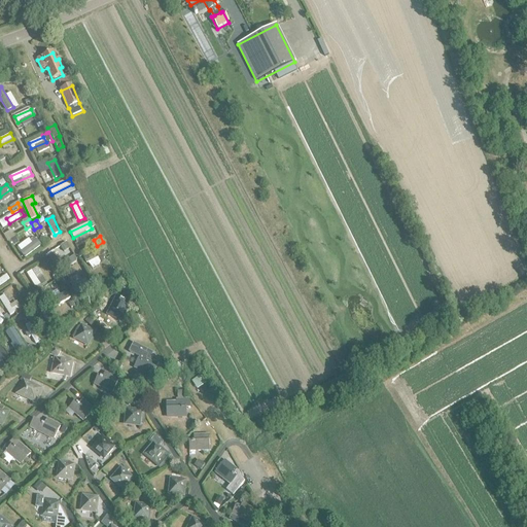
[(11,240),(10,240),(14,246),(20,243),(15,237),(11,240)]
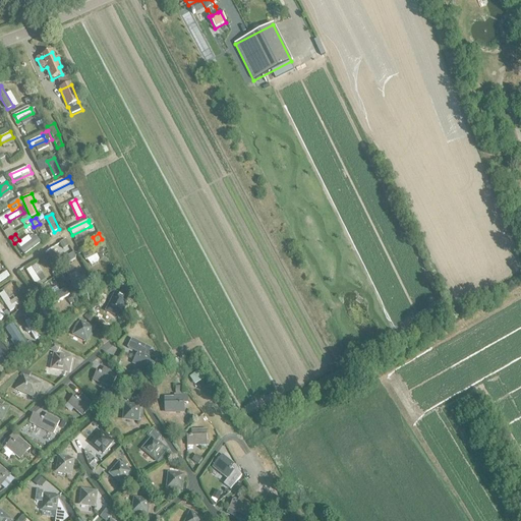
[(20,249),(24,255),(42,242),(37,237),(20,249)]
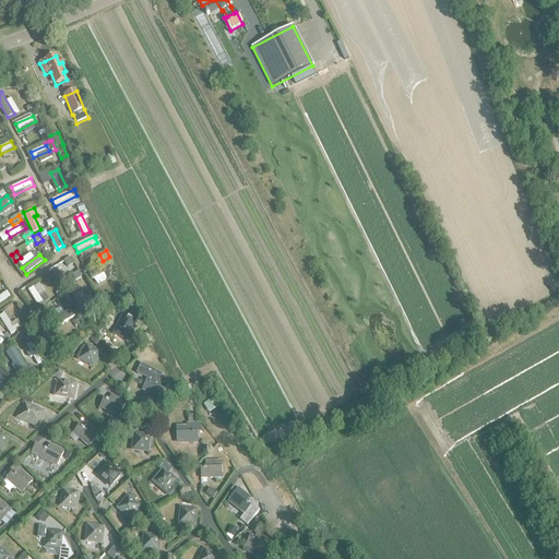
[(70,259),(63,262),(67,268),(73,263),(70,259)]
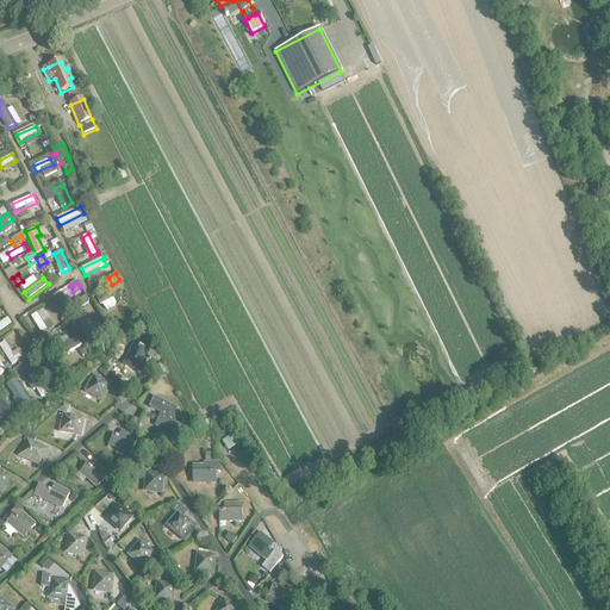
[(117,287),(97,298),(100,305),(120,294),(117,287)]
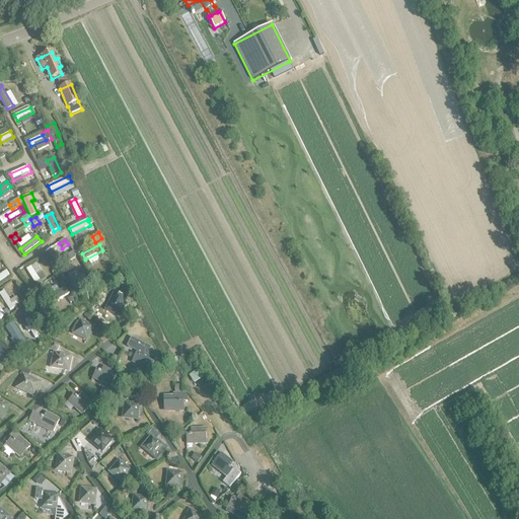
[(54,250),(49,254),(54,264),(60,261),(54,250)]
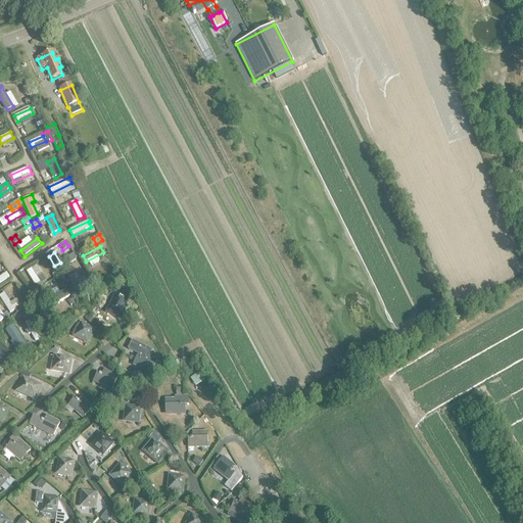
[(74,254),(65,259),(68,265),(77,259),(74,254)]
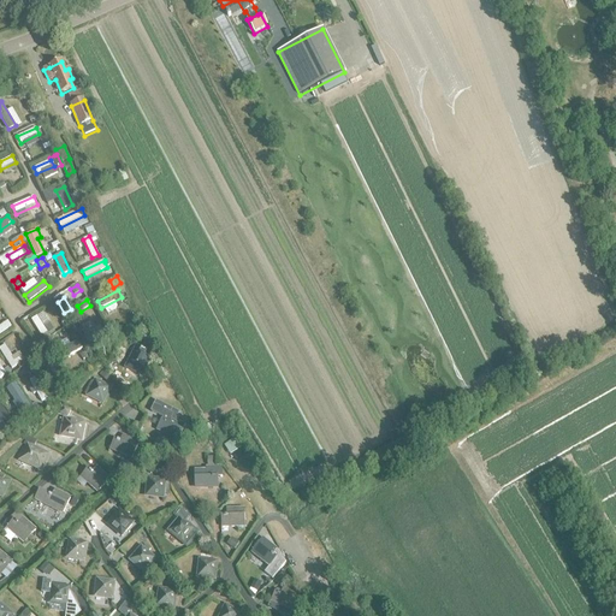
[(37,315),(31,320),(41,336),(48,332),(37,315)]
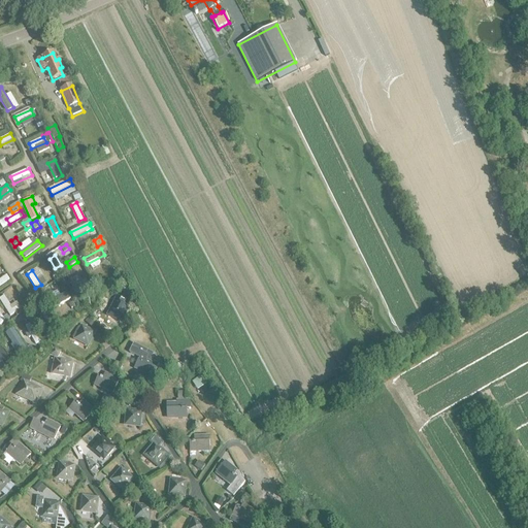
[(0,287),(10,281),(6,275),(0,278),(0,287)]
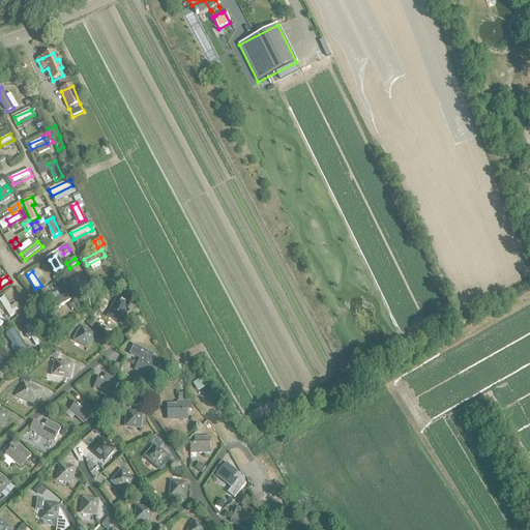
[(86,280),(71,286),(75,292),(89,286),(86,280)]
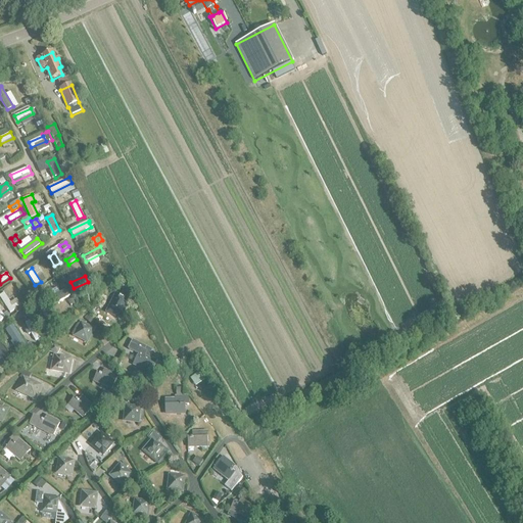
[(99,276),(93,279),(96,287),(102,284),(99,276)]
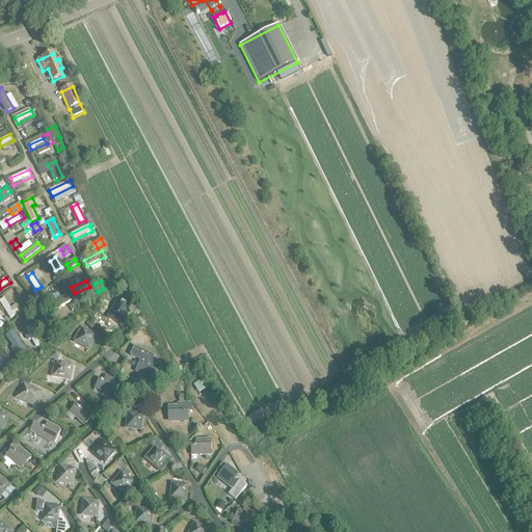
[(72,300),(68,294),(50,304),(54,312),(72,300)]
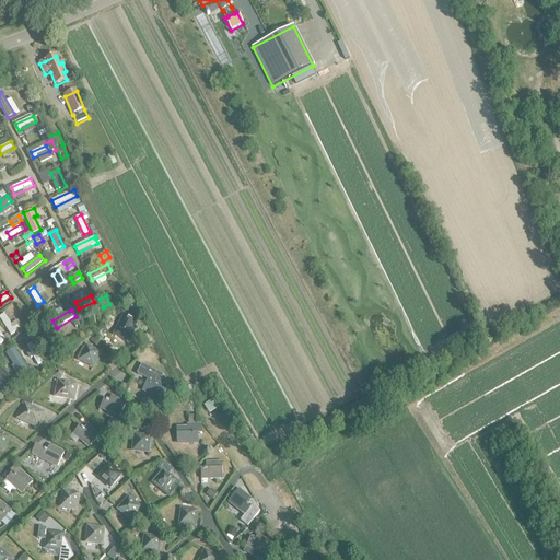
[(4,314),(0,316),(0,318),(12,336),(18,331),(4,314)]
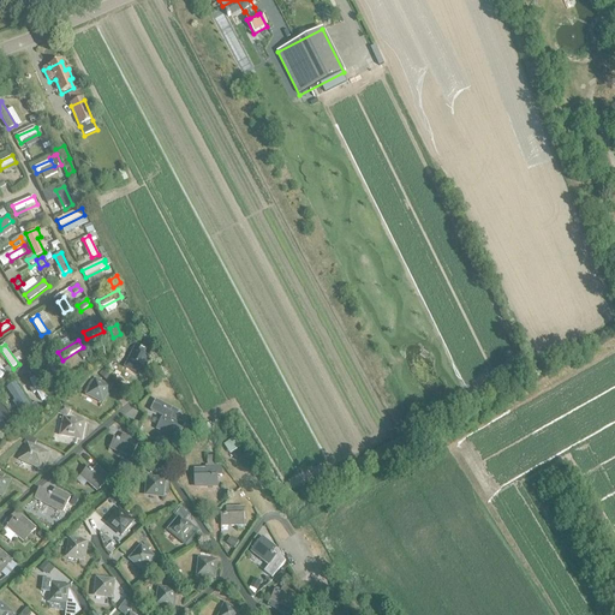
[(126,369),(141,376),(149,362),(135,354),(126,369)]
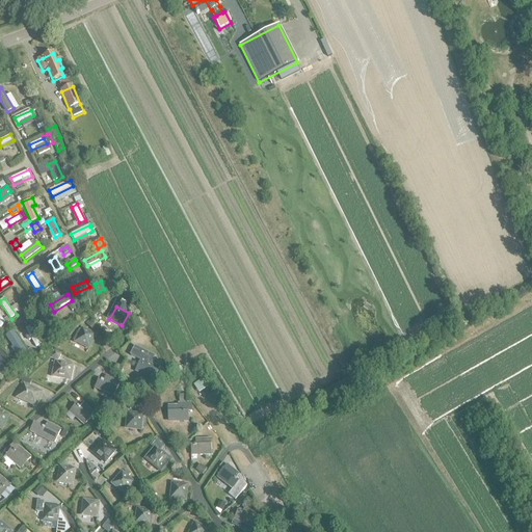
[(57,330),(47,312),(41,315),(51,334),(57,330)]
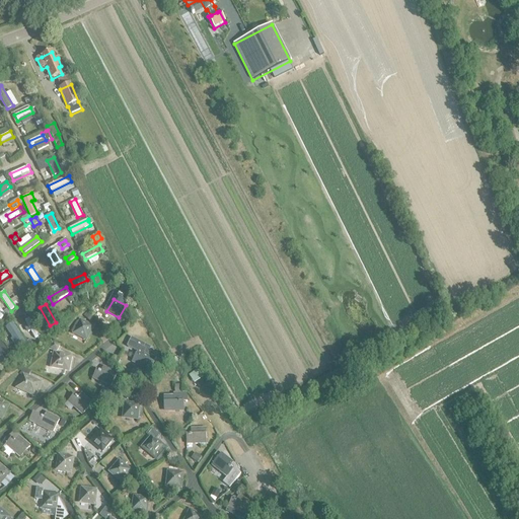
[(30,317),(25,320),(35,339),(41,336),(30,317)]
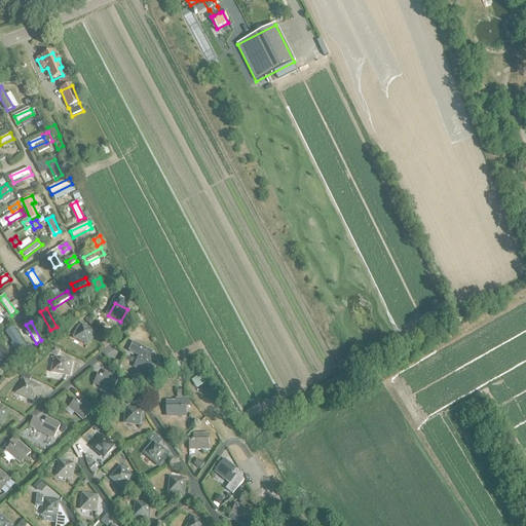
[(75,339),(87,345),(95,333),(82,327),(75,339)]
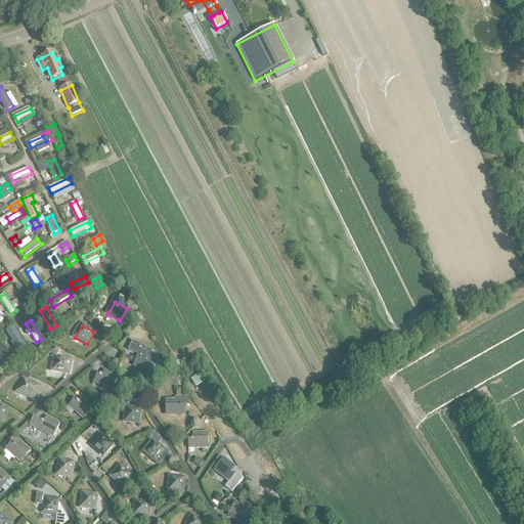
[(13,328),(7,331),(19,350),(26,346),(13,328)]
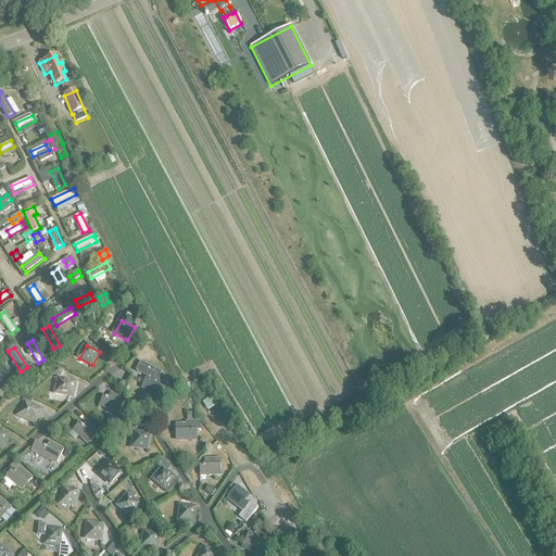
[(140,363),(136,373),(148,379),(147,381),(147,380),(142,388),(160,397),(166,386),(158,380),(161,374),(140,363)]
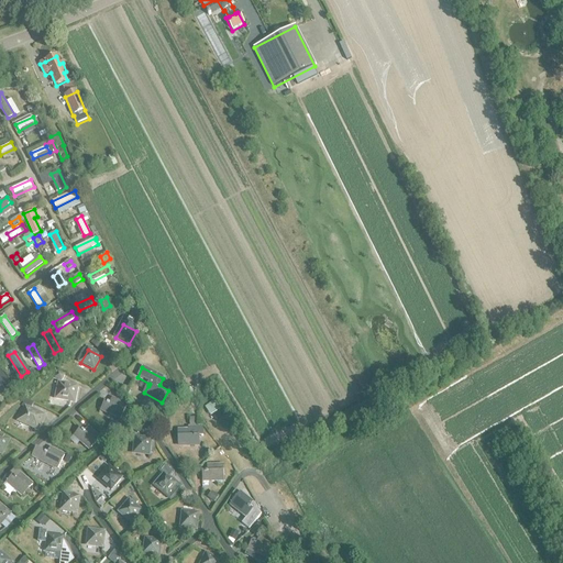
[(11,385),(0,368),(0,383),(4,389),(11,385)]
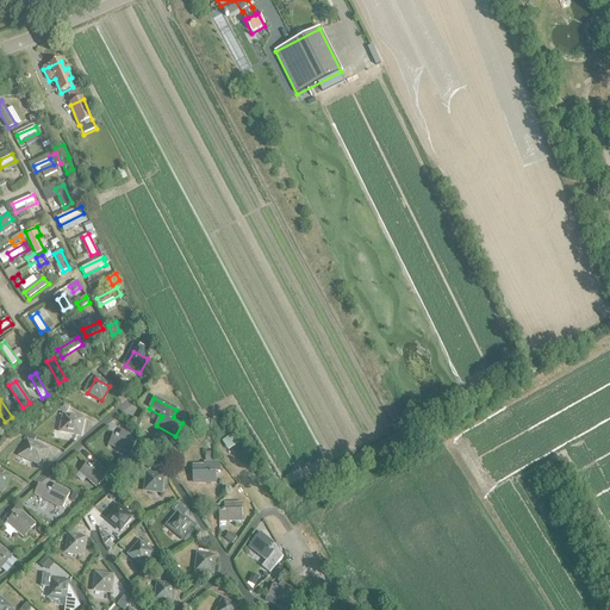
[(63,404),(60,411),(67,415),(70,408),(63,404)]
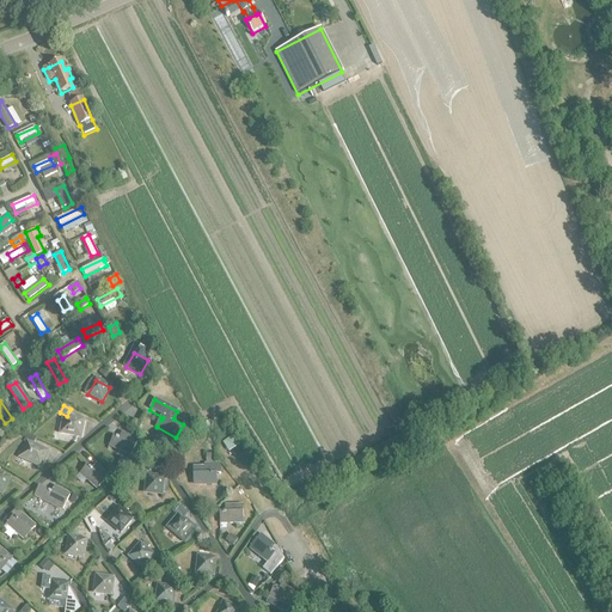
[(78,439),(81,439),(85,422),(80,422),(63,420),(61,435),(78,439)]
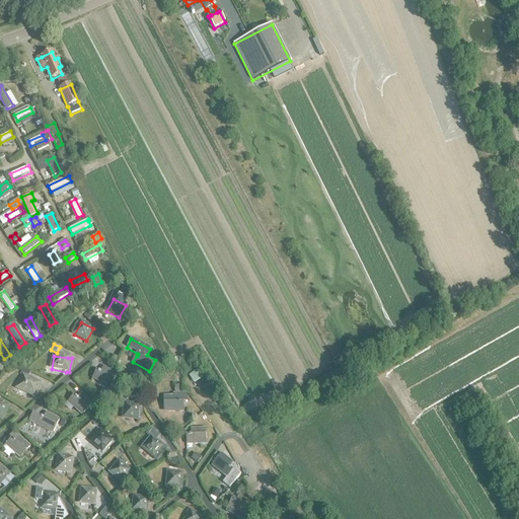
[(158,359),(154,367),(157,368),(161,367),(163,362),(158,359)]
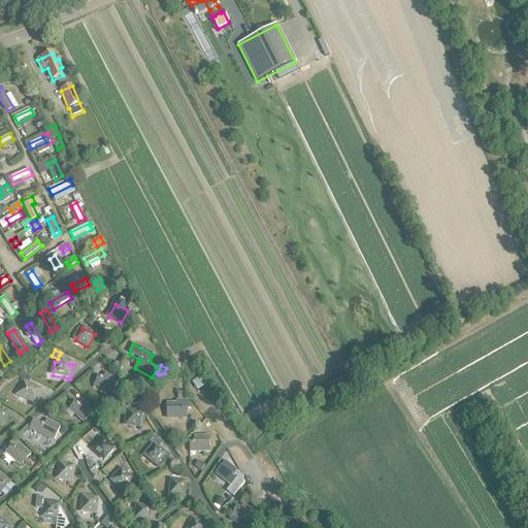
[(95,386),(113,394),(120,382),(105,375),(103,380),(98,377),(95,386)]
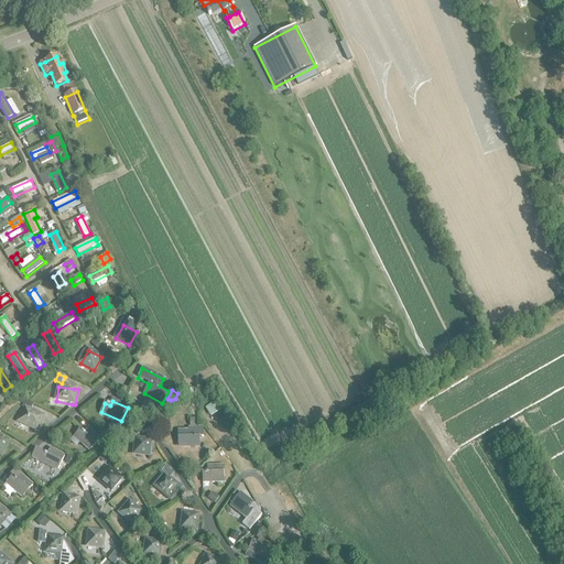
[(24,410),(18,423),(38,432),(44,419),(39,416),(29,412),(32,405),(24,402),(22,409),(24,410)]
